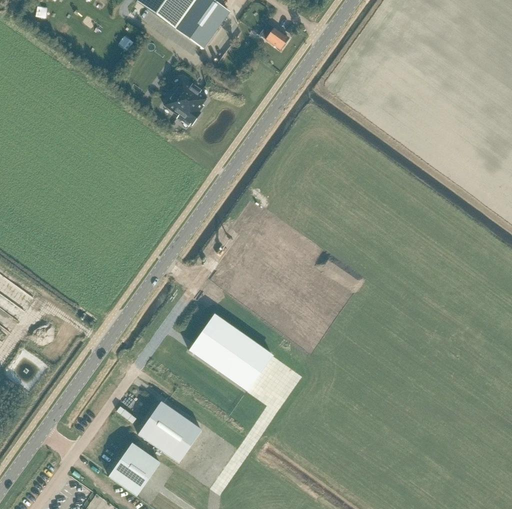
[(137,0),(202,47),(229,10),(214,0),(137,0)]
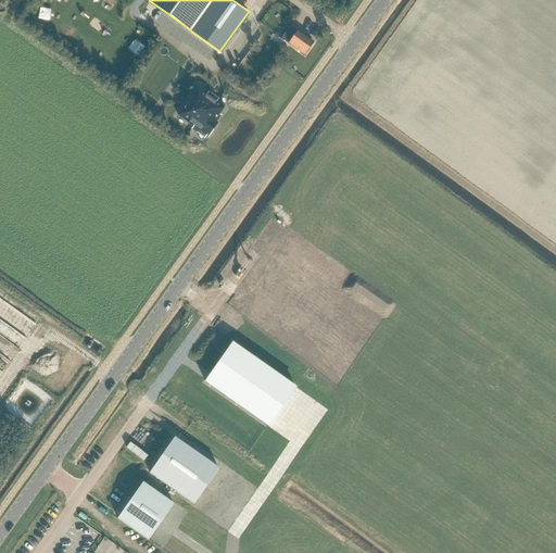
[(313,40),(290,24),(281,37),(304,52),(313,40)]
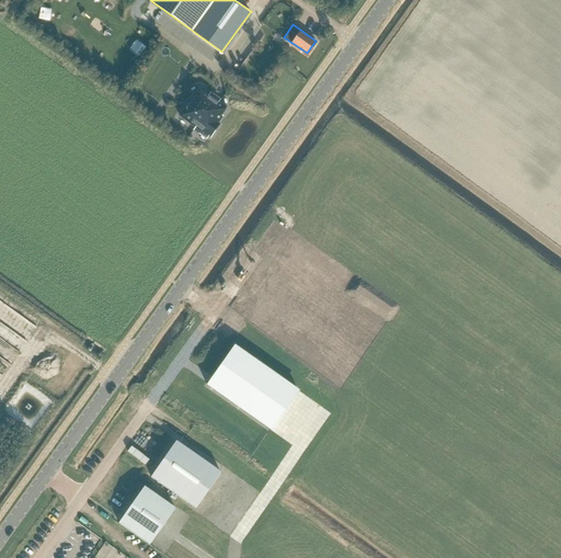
[(199,88),(180,115),(196,126),(194,128),(199,133),(202,131),(210,136),(220,123),(218,122),(222,115),(221,114),(227,106),(219,101),(220,99),(212,92),(209,94),(199,88)]
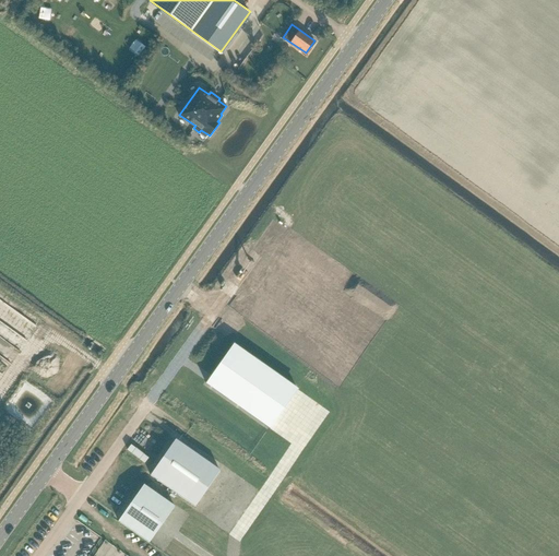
[(234,342),(206,381),(269,425),(296,386),(234,342)]
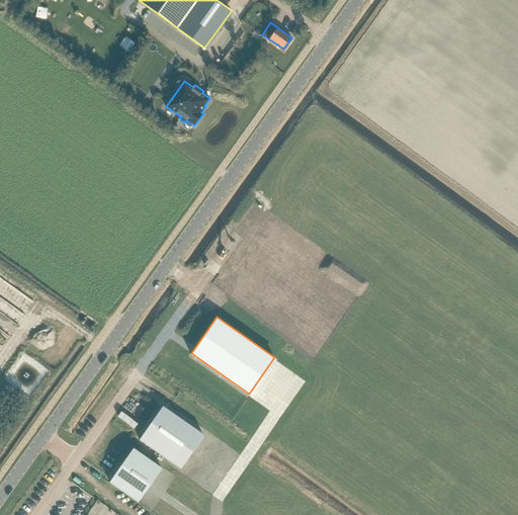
[(140,438),(180,466),(203,434),(162,405),(140,438)]
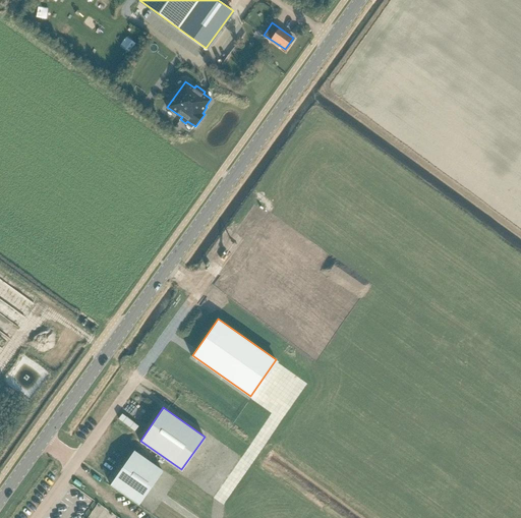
[(110,483),(138,504),(162,469),(133,450),(110,483)]
